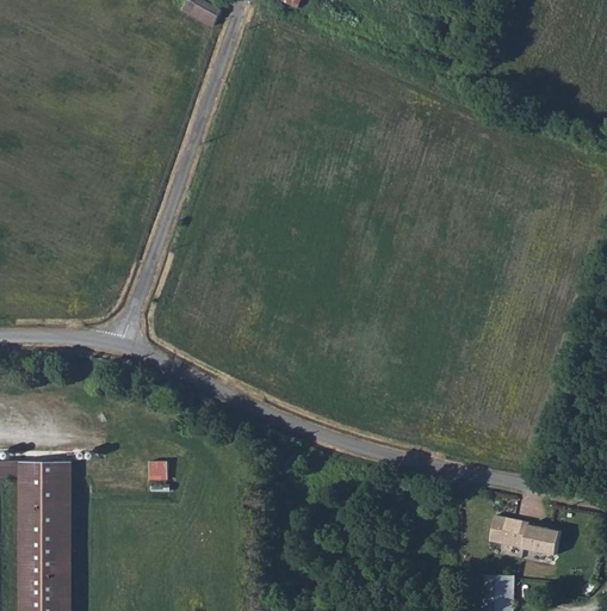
[(220,11),(202,0),(186,0),(181,8),(211,25),(220,11)]
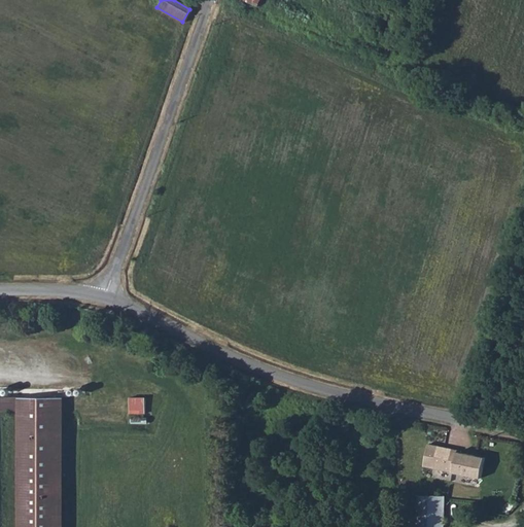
[(147,405),(131,403),(131,420),(147,421),(147,405)]
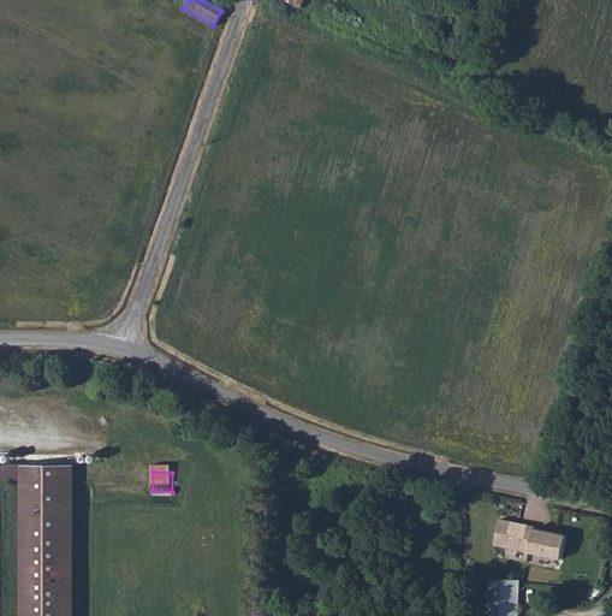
[(0,615),(70,615),(72,475),(0,473),(0,615)]
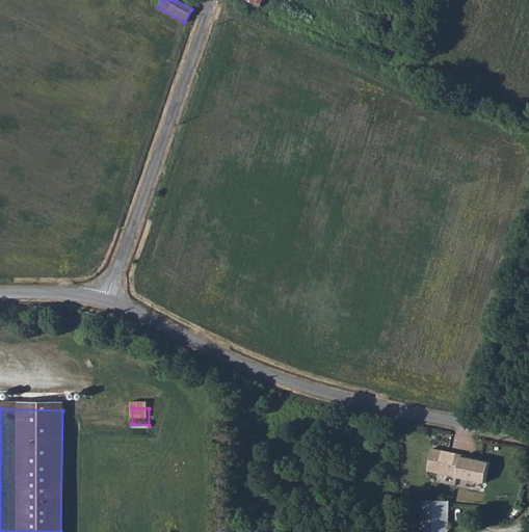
[(429,448),(425,471),(482,482),(486,462),(458,456),(458,455),(444,452),(442,453),(440,452),(440,450),(429,448)]
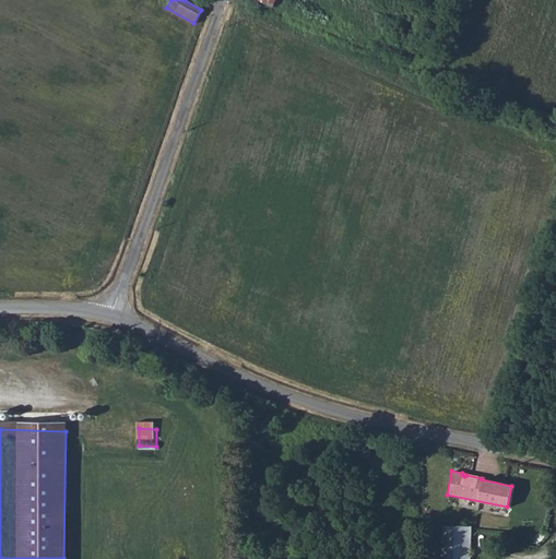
[(471,558),(472,524),(438,525),(438,558),(471,558)]
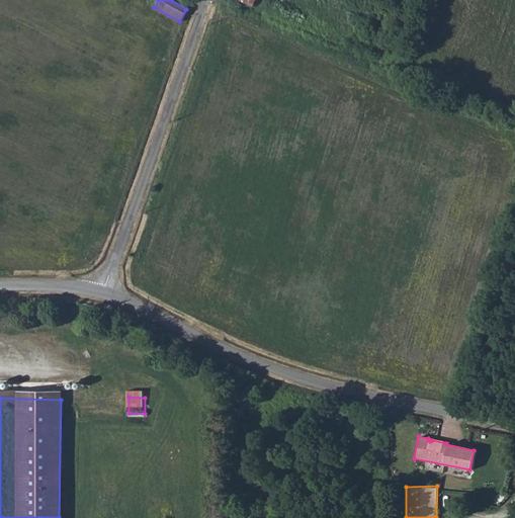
All buildings are outlined.
